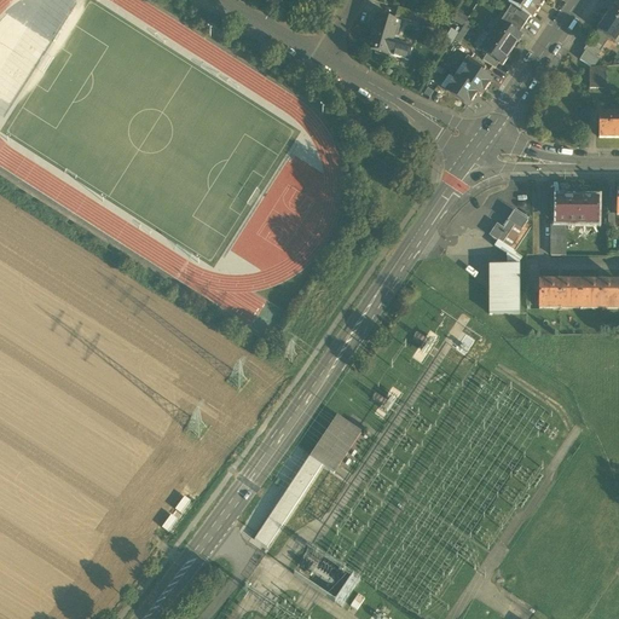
[(538,10),(539,7),(527,0),(509,0),(508,3),(512,5),(530,17),(532,18),(536,12),(537,13),(539,10),(538,10)]
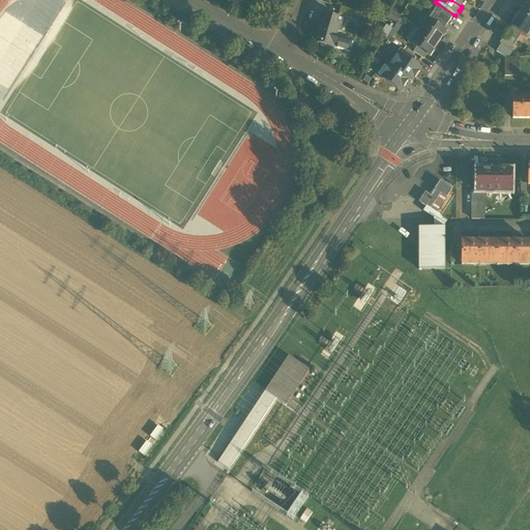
[(529,0),(521,13),(529,20),(529,0)]
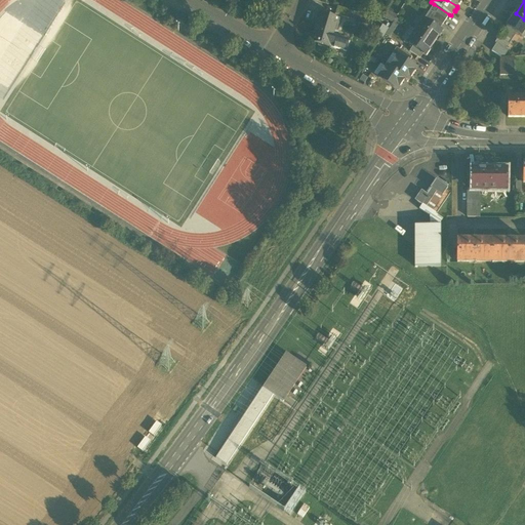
[(434,4),(431,9),(436,12),(446,19),(449,14),(434,4)]
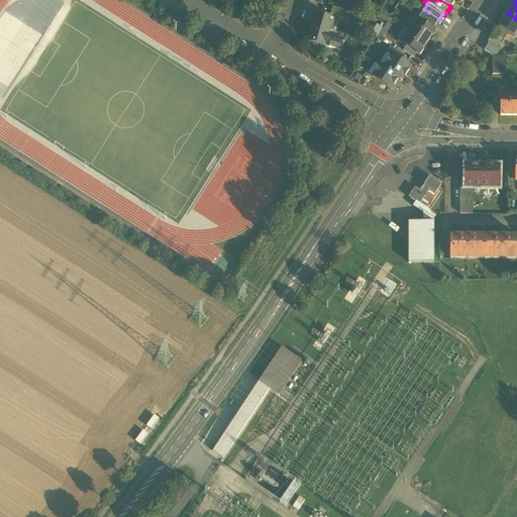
[(325,12),(341,16),(343,9),(327,5),(325,12)]
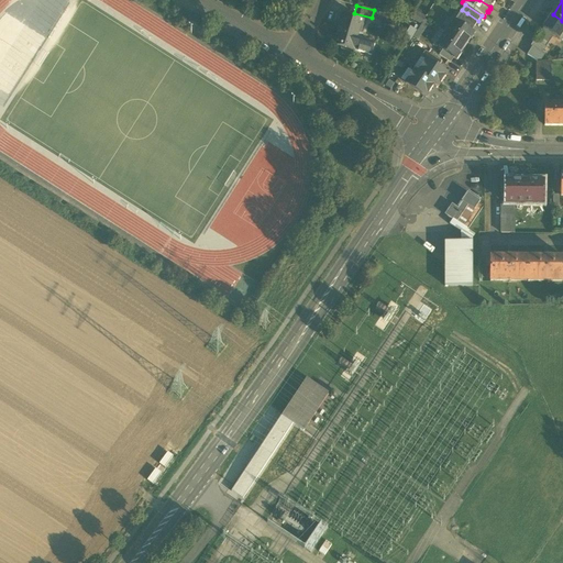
[(471,32),(474,26),(464,19),(467,13),(462,10),(454,21),(471,32)]
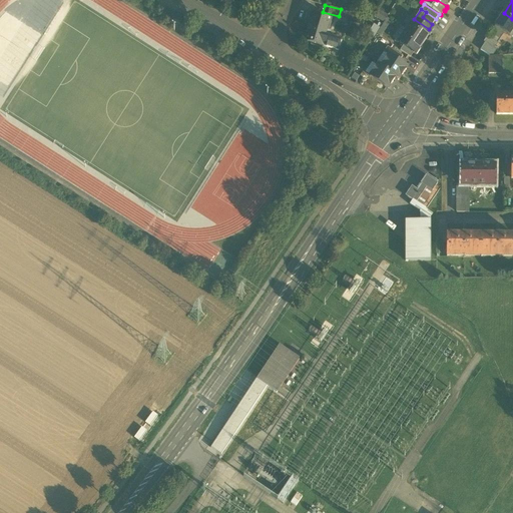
[(377,10),(374,17),(384,20),(386,14),(377,10)]
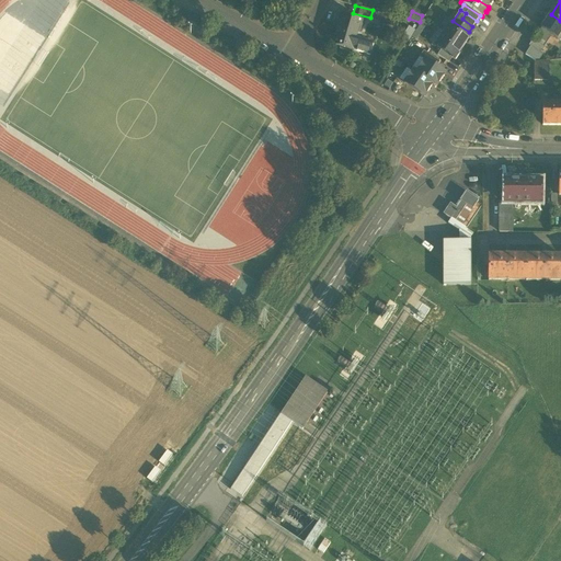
[(358,34),(363,20),(342,13),(334,37),(333,37),(331,45),(353,52),(358,34)]
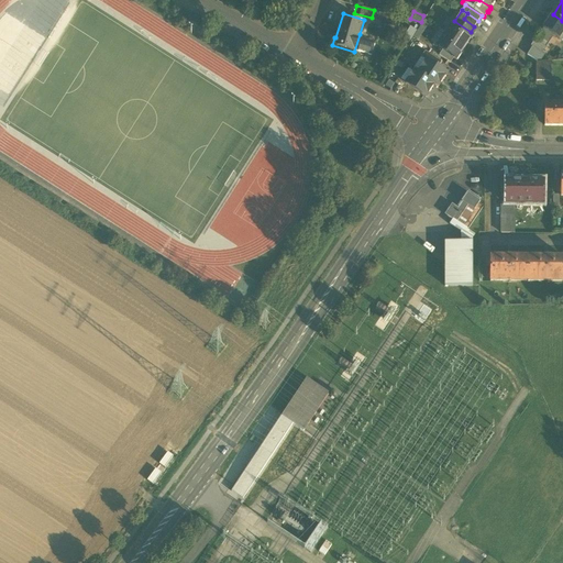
[(478,21),(467,13),(464,19),(474,26),(478,21)]
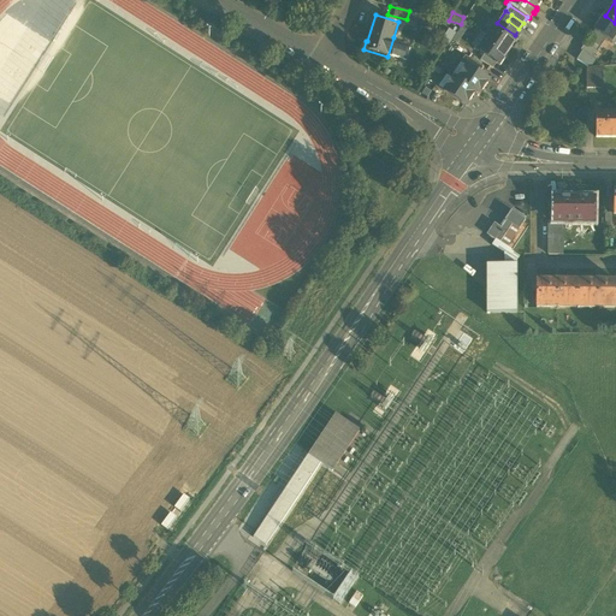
[(615,23),(605,16),(594,31),(611,42),(615,36),(615,23)]
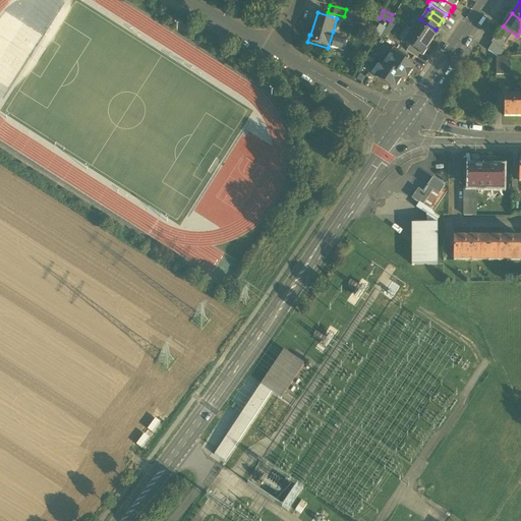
[(420,19),(412,31),(430,43),(439,32),(436,30),(420,19)]
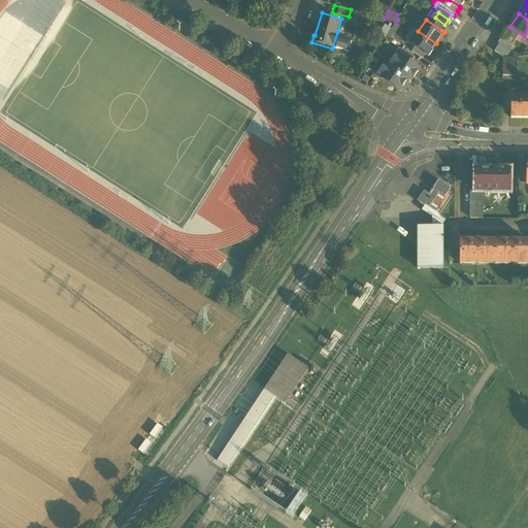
[(428,56),(436,43),(418,31),(409,43),(415,46),(426,54),(428,56)]
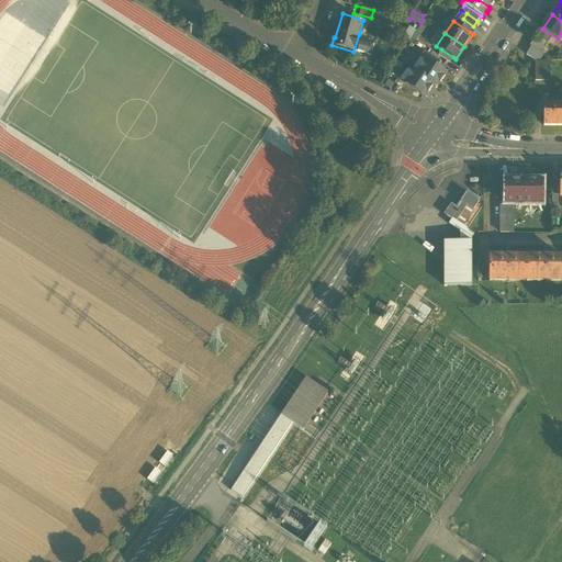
[(357,51),(371,55),(374,45),(360,41),(361,35),(359,34),(353,52),(357,52),(357,51)]
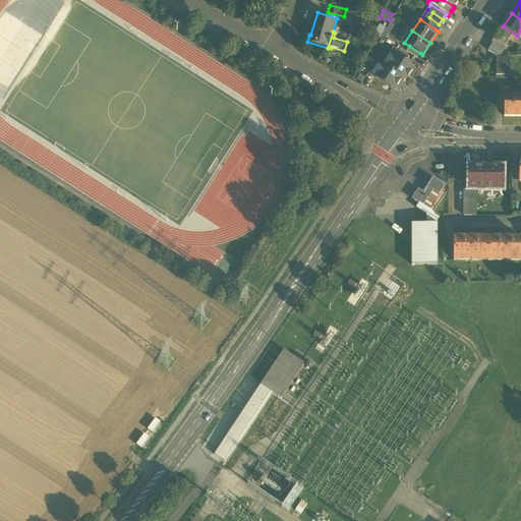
[(493,44),(501,50),(506,43),(496,37),(490,43),(493,44)]
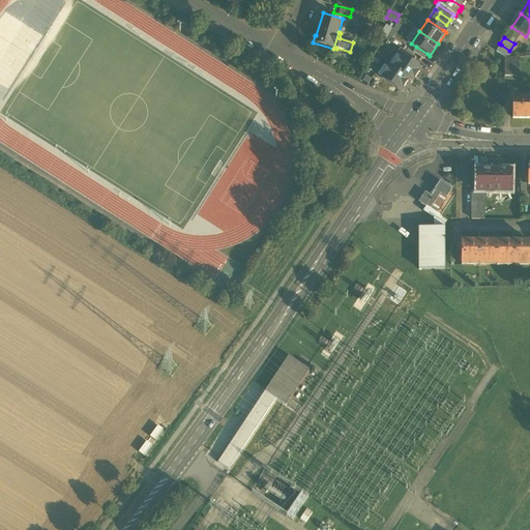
[(501,45),(496,52),(506,59),(507,59),(512,52),(509,51),(501,45)]
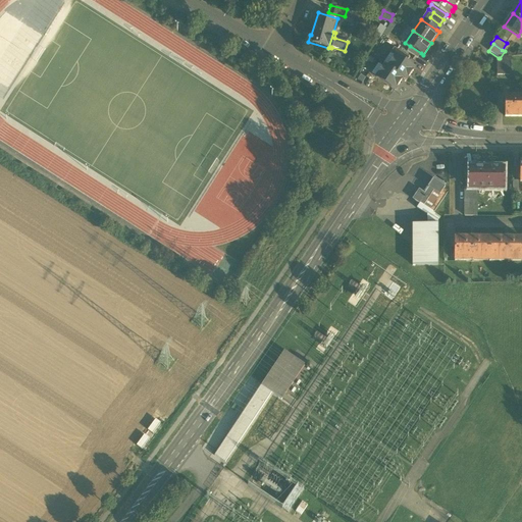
[(407,51),(417,58),(421,53),(410,46),(407,51)]
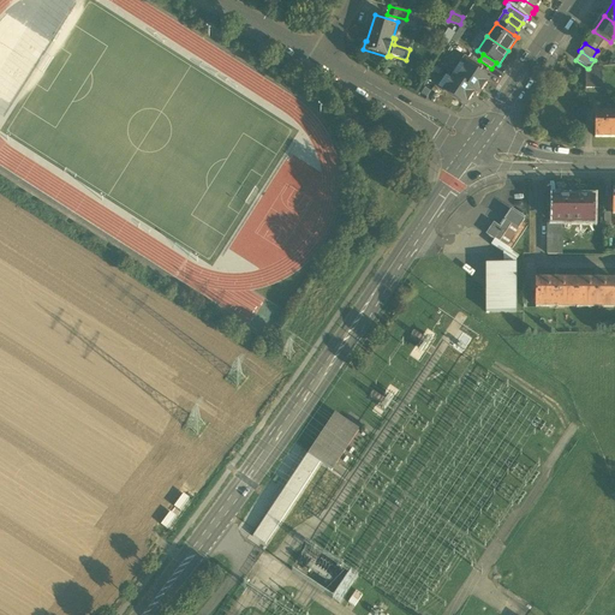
[(466,66),(478,75),(482,69),(464,57),(459,63),(466,67),(466,66)]
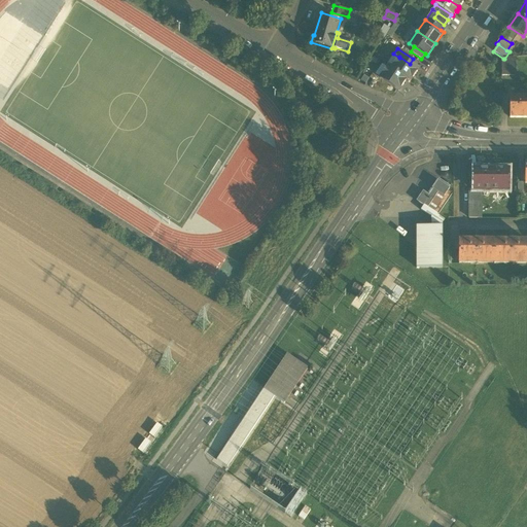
[(410,81),(418,69),(410,64),(399,57),(399,58),(391,69),(407,79),(410,81)]
